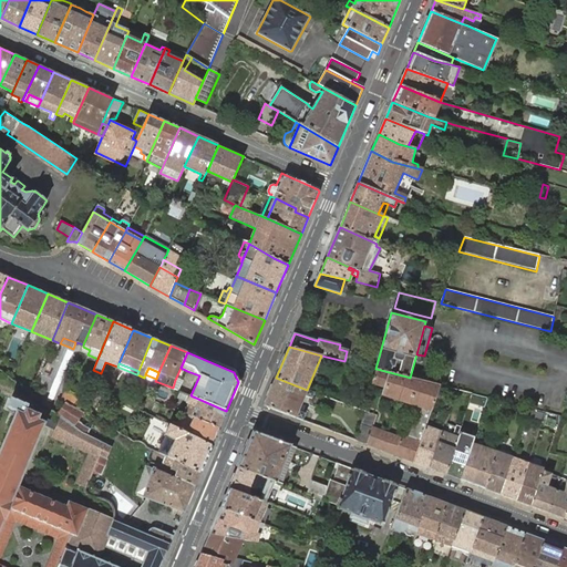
[(406,377),(377,369),(372,383),(387,388),(383,395),(399,400),(406,377)]
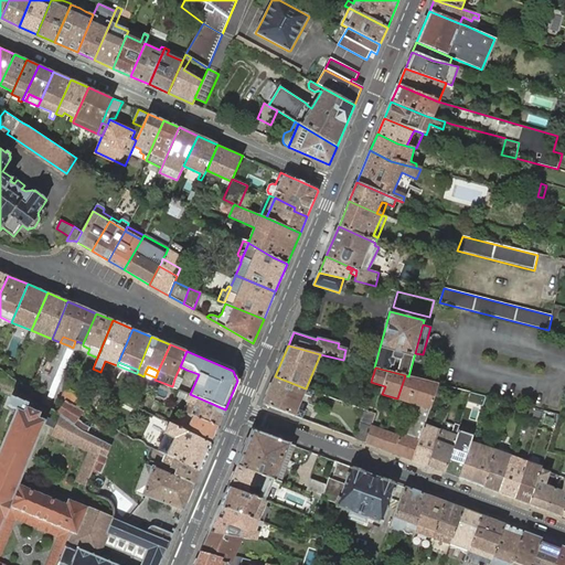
[(429,411),(438,384),(408,376),(405,375),(397,398),(414,405),(403,433),(407,435),(406,437),(401,435),(400,437),(386,432),(385,432),(380,448),(395,454),(413,460),(419,441),(424,426),(429,411)]
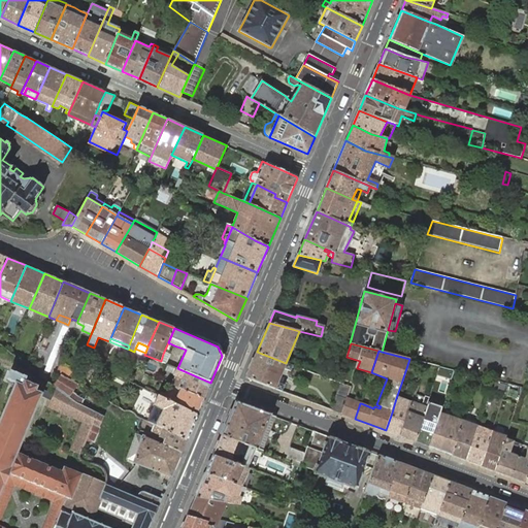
[(286,363),(257,352),(245,376),(246,378),(283,392),(285,386),(278,383),(284,369),(290,372),(293,365),(286,363)]
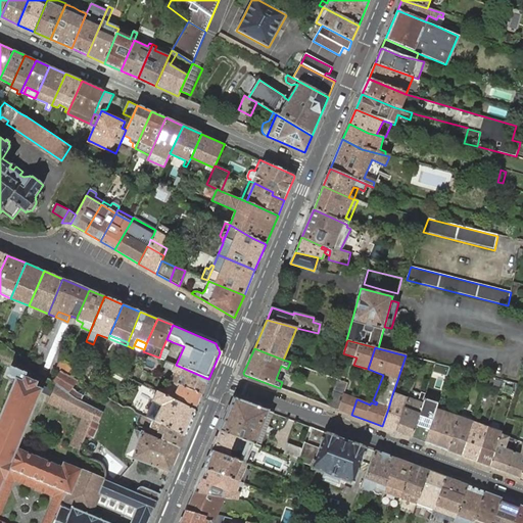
[(161,350),(159,358),(165,361),(168,353),(161,350)]
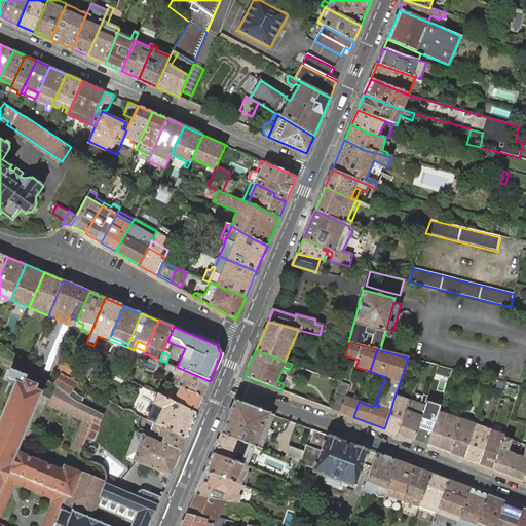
[(60,363),(57,371),(62,373),(72,379),(75,372),(60,363)]
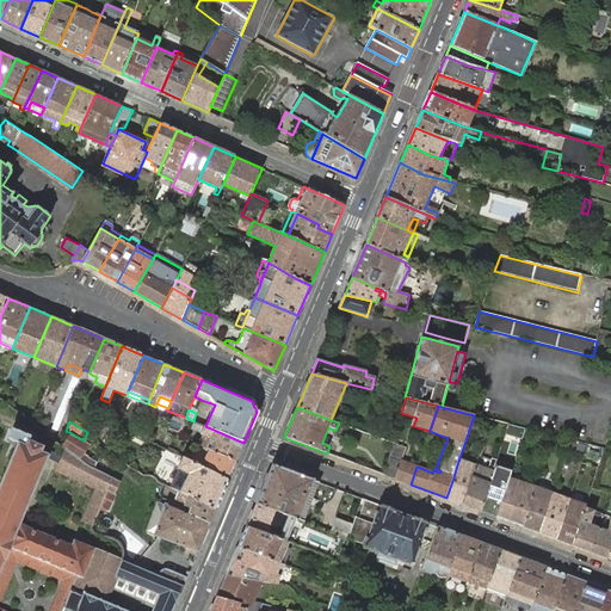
[(204,436),(201,446),(202,446),(236,461),(244,443),(205,426),(202,434),(204,436)]
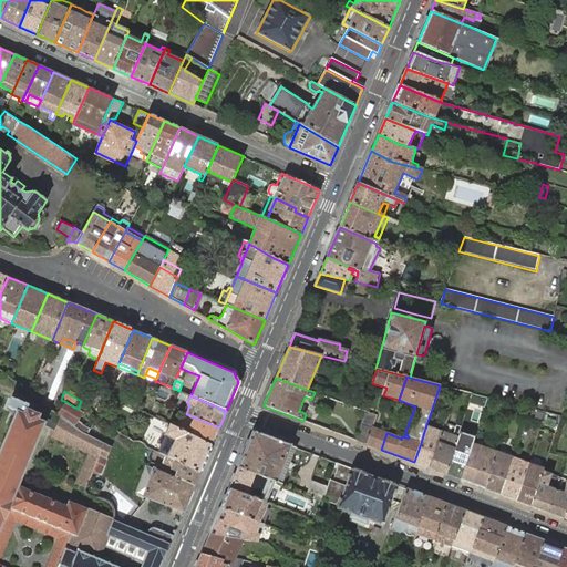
[(299,411),(306,414),(311,400),(305,397),(299,411)]
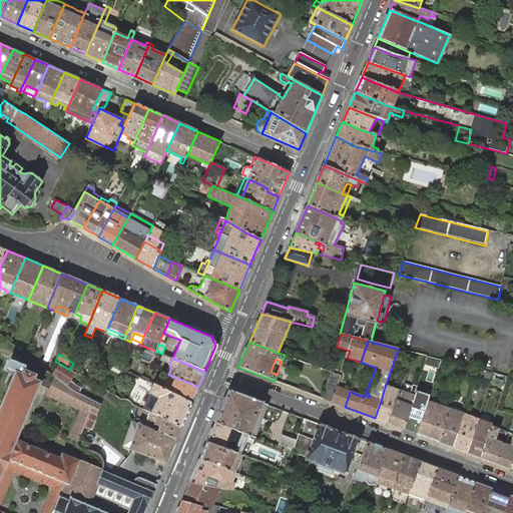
[(0,477),(3,470),(16,439),(40,382),(34,380),(36,375),(23,370),(24,367),(10,360),(6,369),(15,372),(0,406),(0,477)]
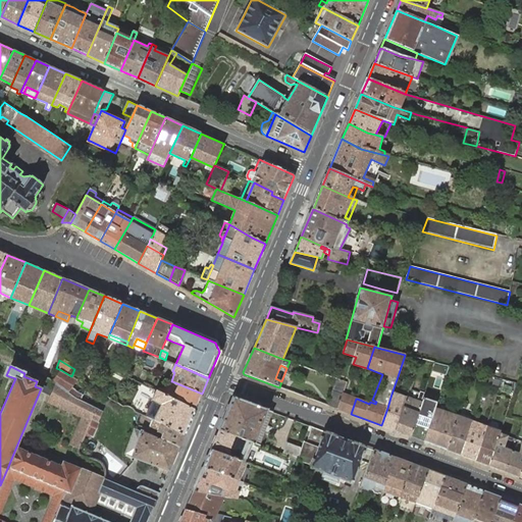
[(61,370),(53,381),(55,383),(75,399),(81,401),(84,395),(79,393),(71,387),(77,379),(71,376),(61,370)]
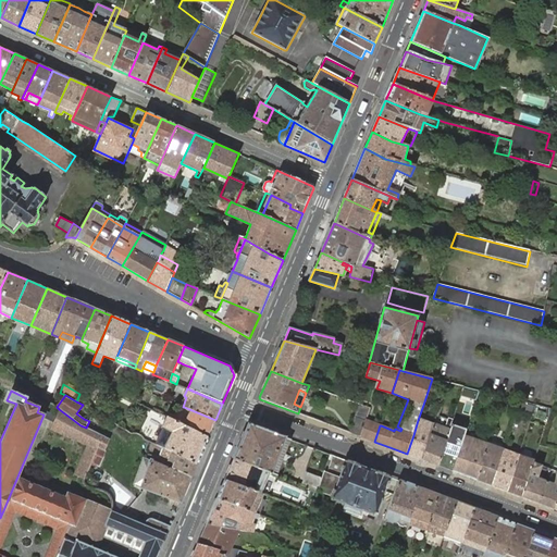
[(355,419),(350,433),(361,436),(366,422),(366,420),(370,408),(360,405),(355,419)]
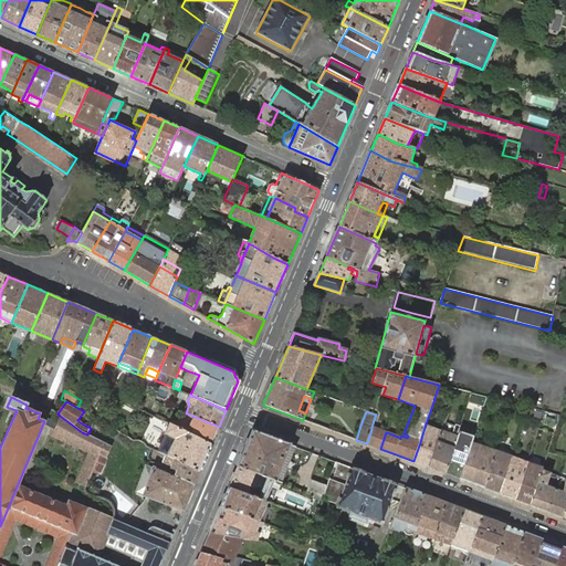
[(211,446),(219,427),(187,413),(184,421),(179,419),(178,423),(174,421),(173,426),(211,446)]
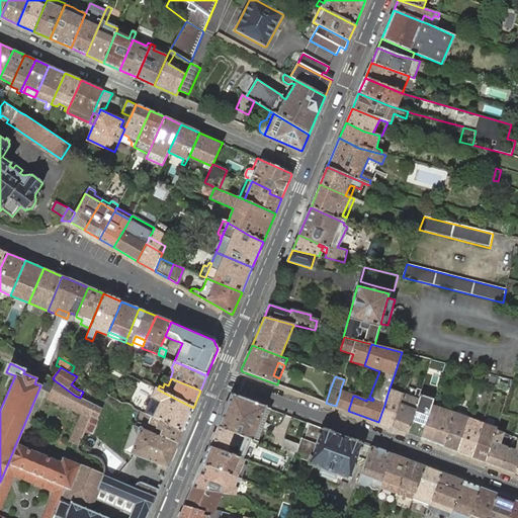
[(75,396),(55,380),(48,397),(82,413),(70,441),(78,445),(85,431),(91,416),(98,419),(102,409),(80,398),(75,396)]
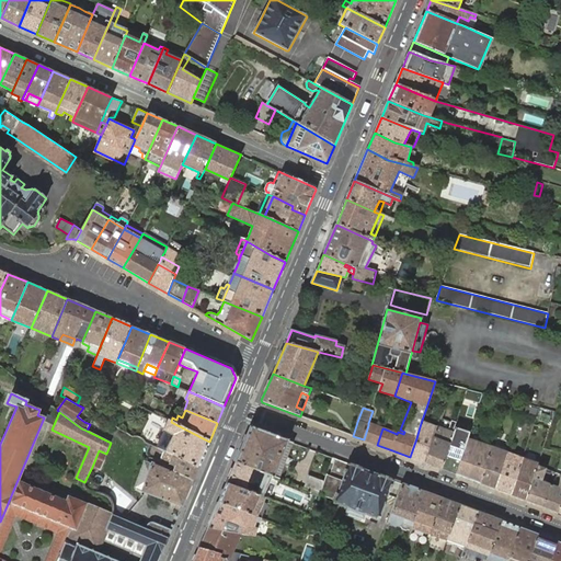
[(171,422),(163,418),(159,427),(163,430),(163,431),(165,432),(174,435),(167,451),(174,456),(198,467),(209,442),(171,422)]
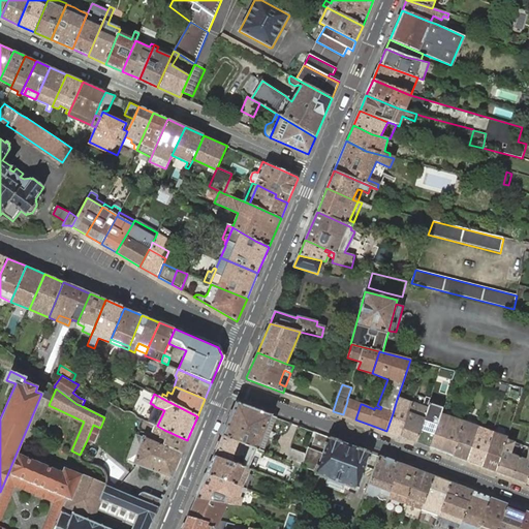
[(429,404),(430,403),(414,398),(412,403),(428,408),(429,404)]
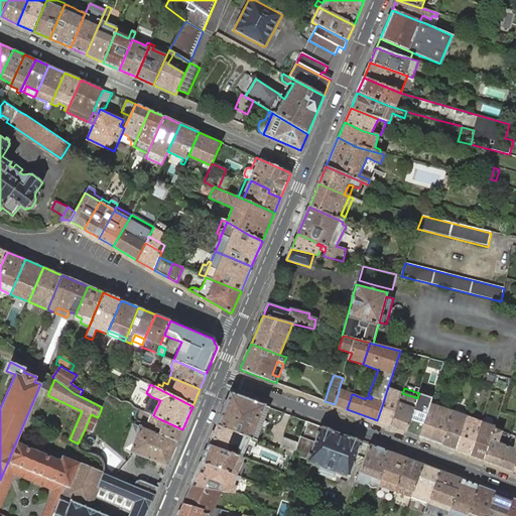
[(352,394),(339,389),(339,391),(335,404),(347,409),(352,394)]
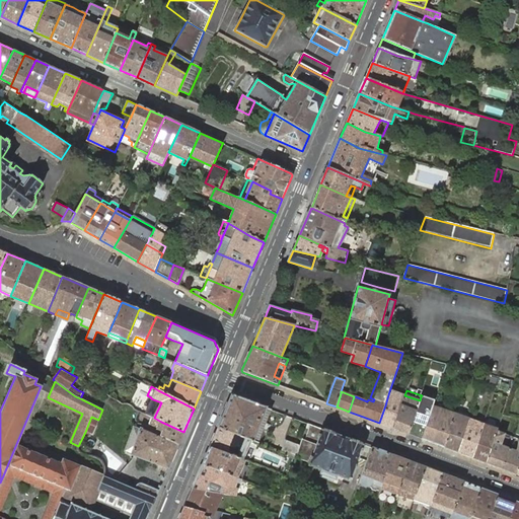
[(393,429),(404,396),(389,391),(385,405),(379,423),(393,429)]
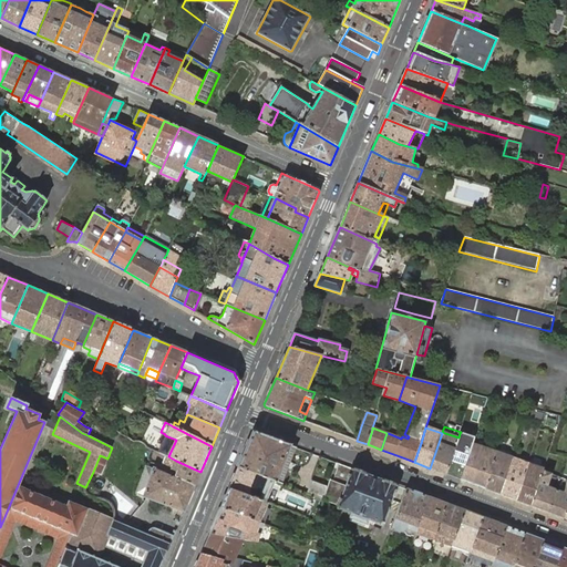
[(296,447),(290,445),(281,442),(257,433),(255,432),(253,432),(241,457),(238,466),(238,467),(274,481),(276,482),(281,484),(296,447)]
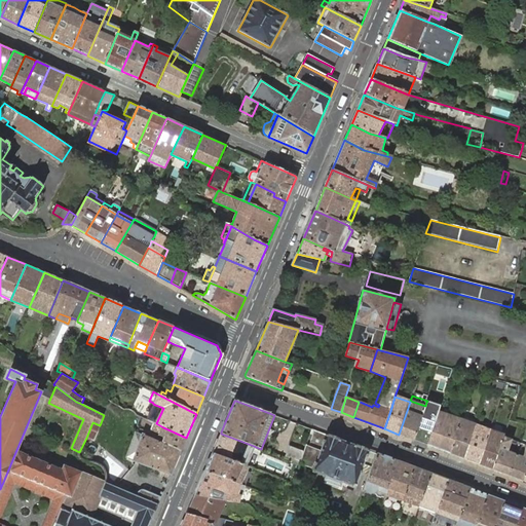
[(425,406),(410,401),(410,402),(399,435),(414,440),(425,406)]
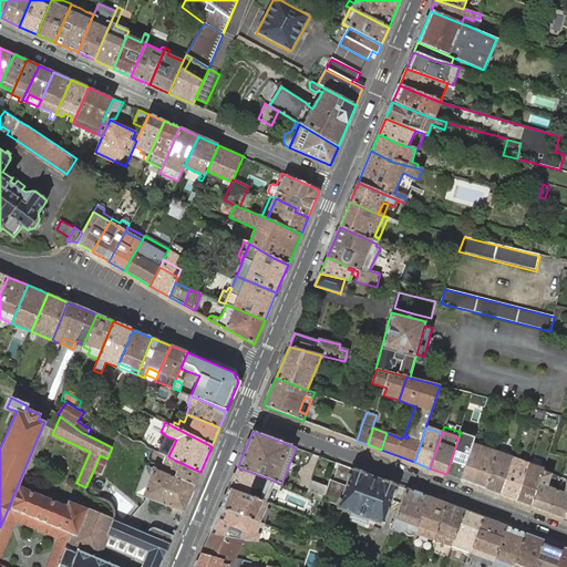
[(474,444),(475,437),(460,433),(459,437),(446,474),(447,474),(454,475),(457,476),(461,480),(474,444)]
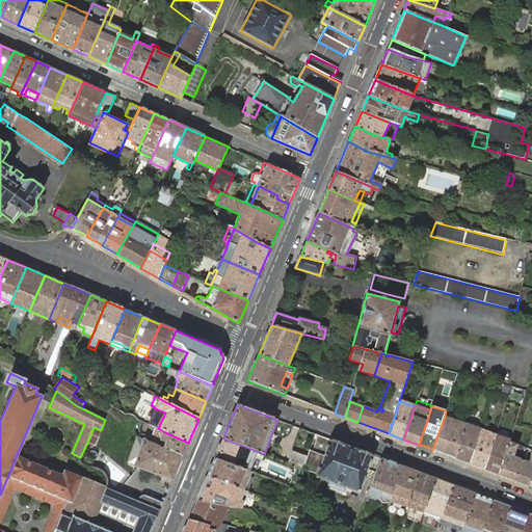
[(165,413),(157,409),(154,417),(152,422),(151,425),(158,428),(165,413)]
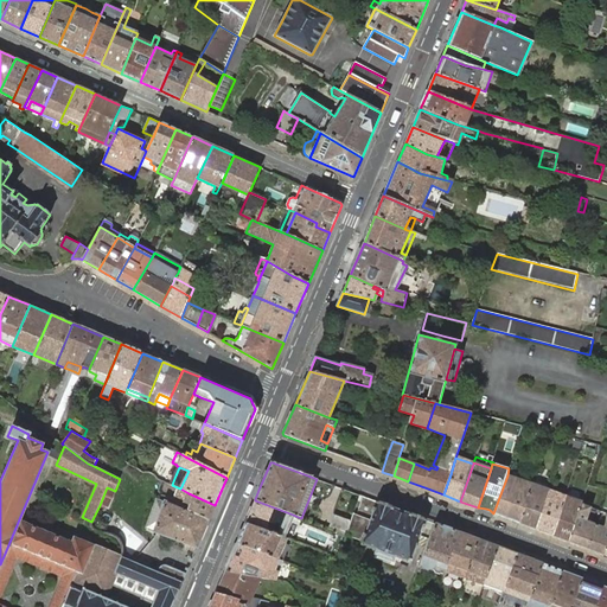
[(519,523),(532,485),(526,483),(525,489),(510,484),(512,478),(508,475),(493,513),(519,523)]
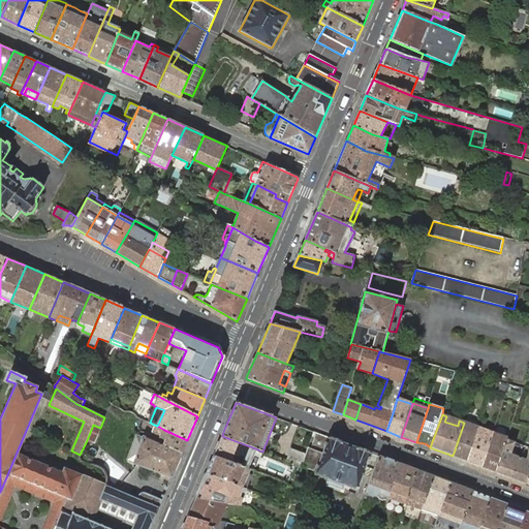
[(458,426),(459,421),(446,416),(444,422),(458,426)]
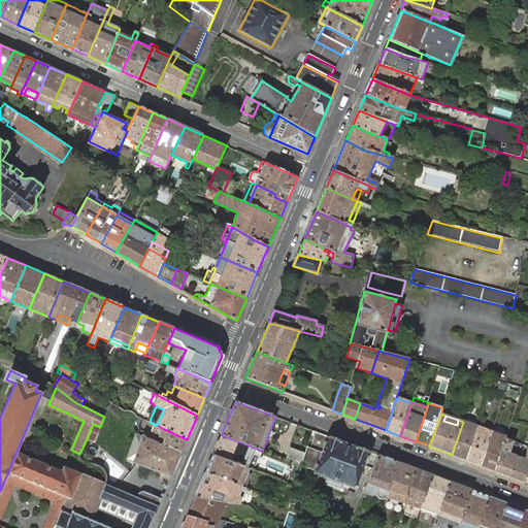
[(463,422),(452,455),(466,460),(476,430),(477,427),(474,426),(467,423),(463,422)]
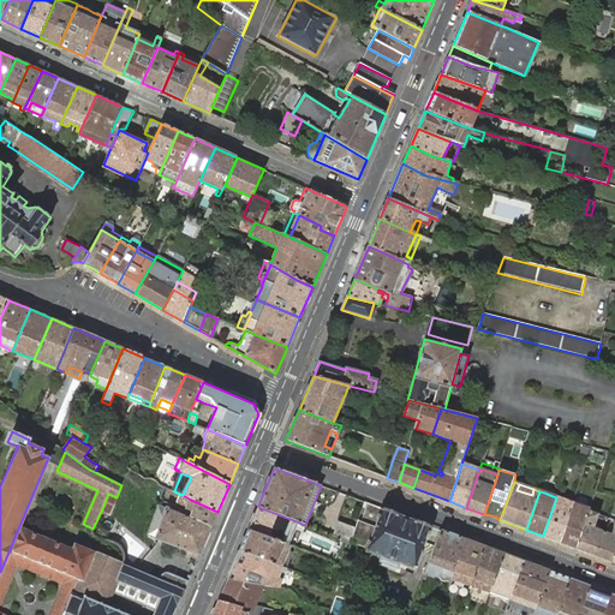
[(111,512),(117,497),(108,494),(101,512),(106,514),(107,511),(111,512)]
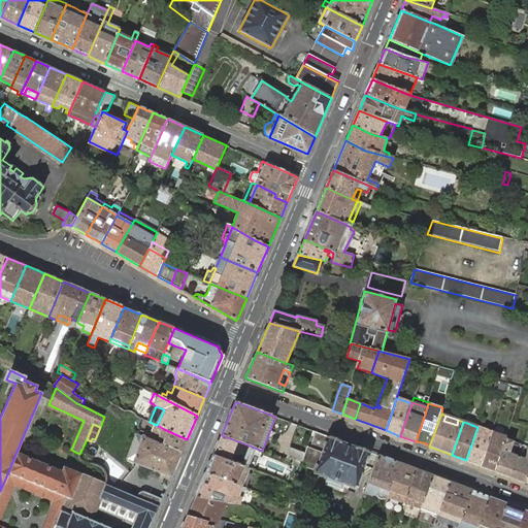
[(491,435),(492,432),(477,427),(476,430),(491,435)]
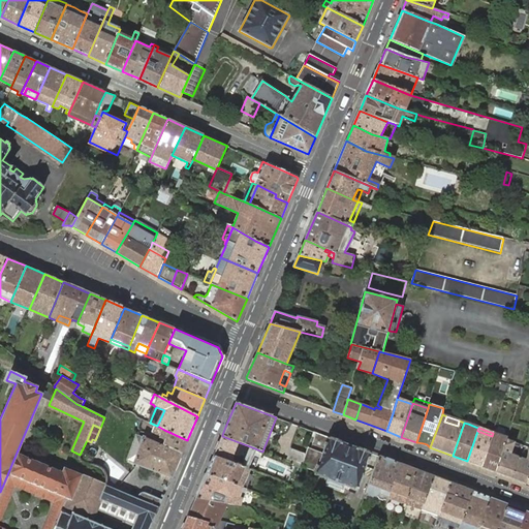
[(182,453),(187,440),(164,430),(160,438),(164,440),(163,445),(182,453)]
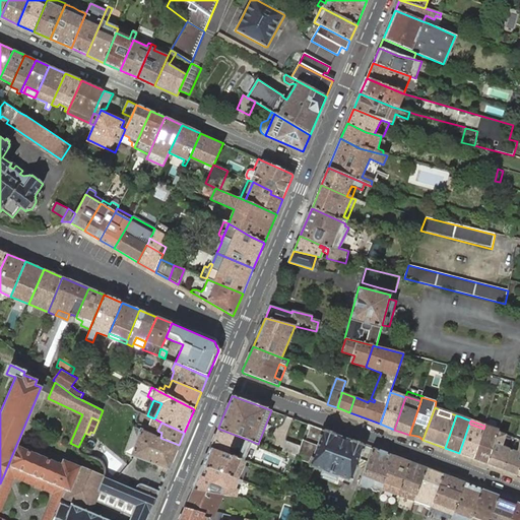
[(297,458),(310,463),(317,445),(323,430),(308,424),(303,440),(301,446),(297,458)]
